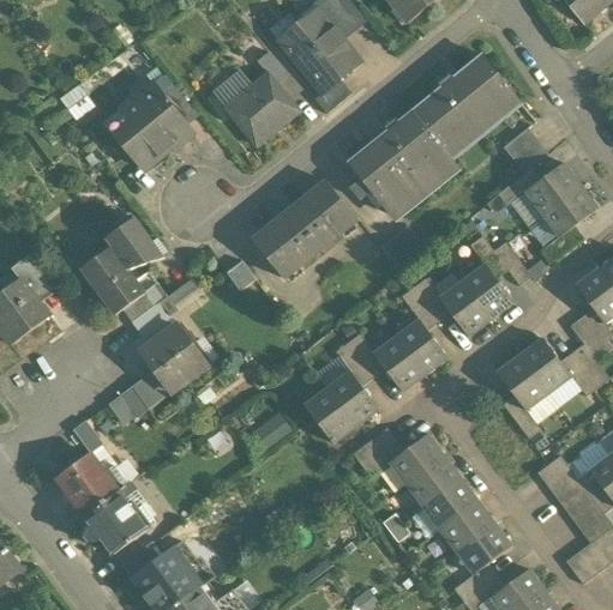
[(370,20),(352,0),(316,0),(314,1),(319,5),(323,8),(348,40),(370,20)]
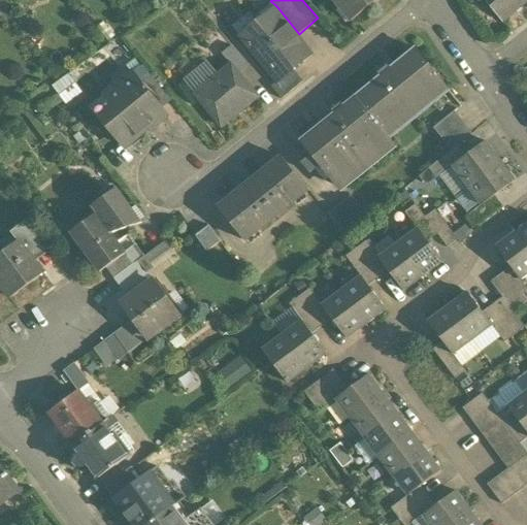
[(333,0),(350,20),(373,0),(333,0)]
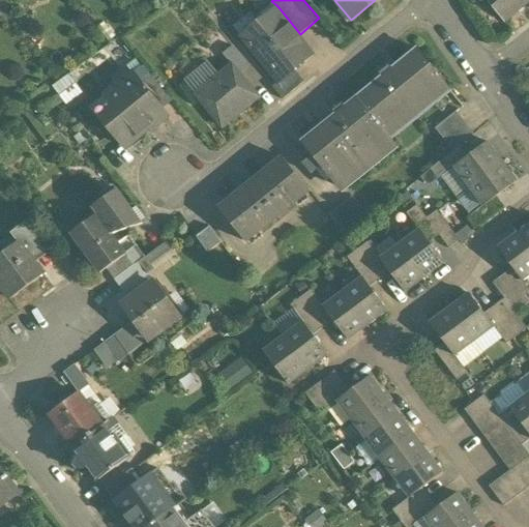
[(486,0),(502,20),(525,0),(486,0)]
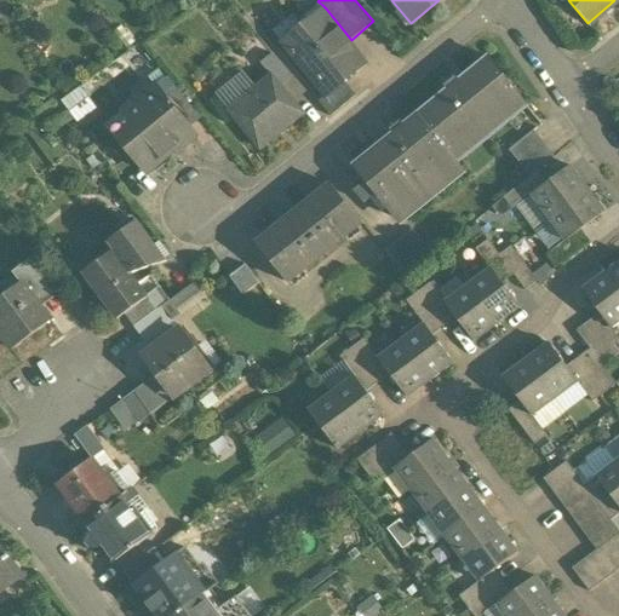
[(351,40),(326,9),(322,5),(279,40),(324,96),(325,98),(348,81),(370,63),(351,40)]
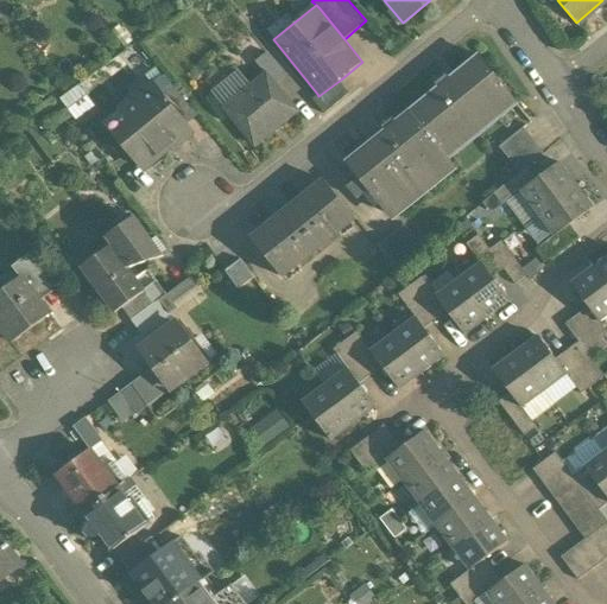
[(284,72),(266,51),(254,61),(264,72),(273,83),(284,72)]
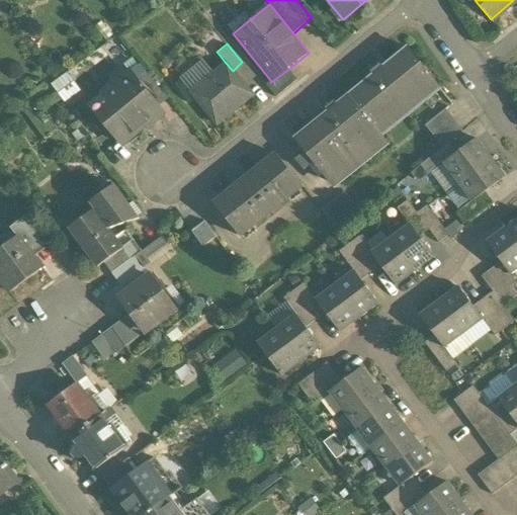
[(379,62),(369,70),(372,74),(349,93),(381,134),(386,130),(383,124),(406,106),(410,111),(411,110),(407,105),(430,87),(434,91),(441,87),(408,47),(382,66),(379,62)]
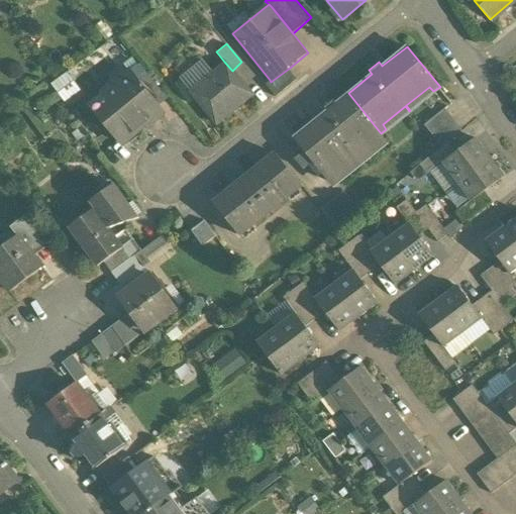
[(224,62),(190,90),(216,122),(251,94),(232,71),(224,62)]
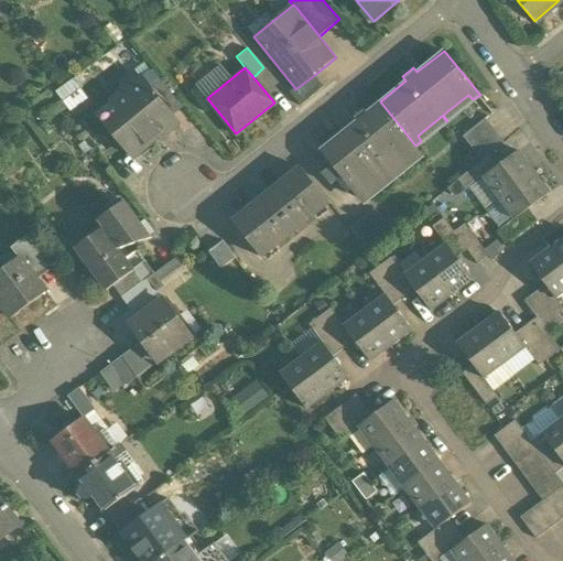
[(294,87),(290,90),(300,104),(325,85),(316,74),(295,89),(294,87)]
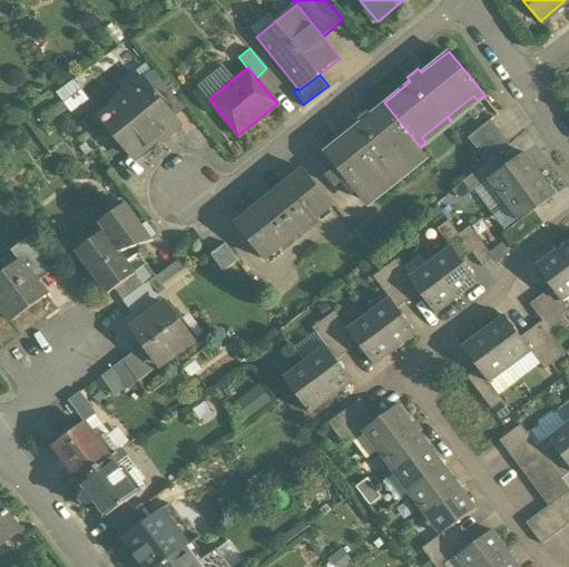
[(54,89),(69,108),(87,95),(71,76),(54,89)]
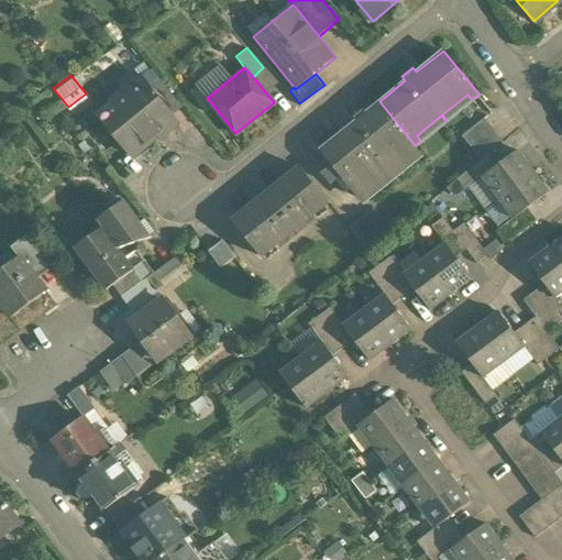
[(149,85),(141,76),(123,90),(131,100),(119,109),(123,116),(110,125),(132,154),(147,142),(144,139),(151,134),(153,138),(163,130),(154,120),(167,109),(149,85)]
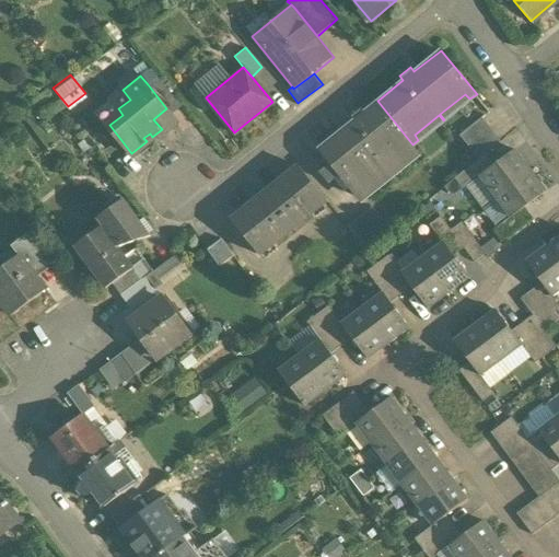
[(176,101),(158,77),(148,84),(166,108),(176,101)]
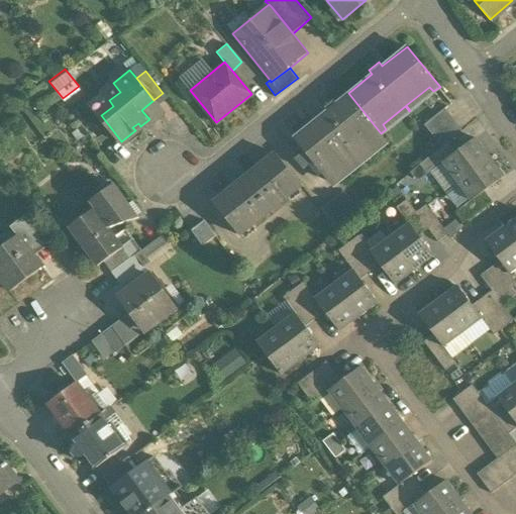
[(60,96),(55,89),(45,95),(50,103),(60,96)]
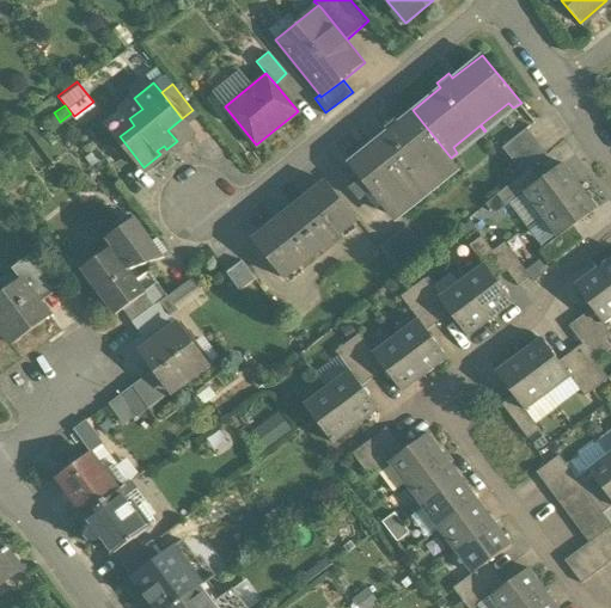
[(451,158),(413,110),(398,122),(395,117),(384,126),(388,130),(348,163),(361,178),(350,186),(359,198),(371,190),(390,214),(454,163),(451,158)]
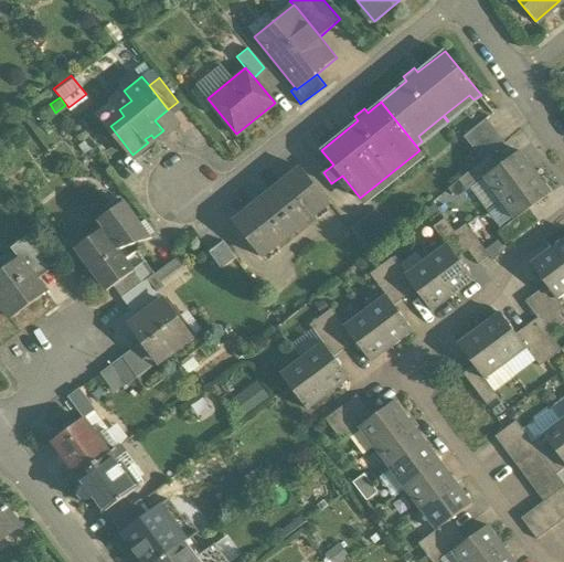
[(50,104),(42,110),(48,118),(55,113),(50,104)]
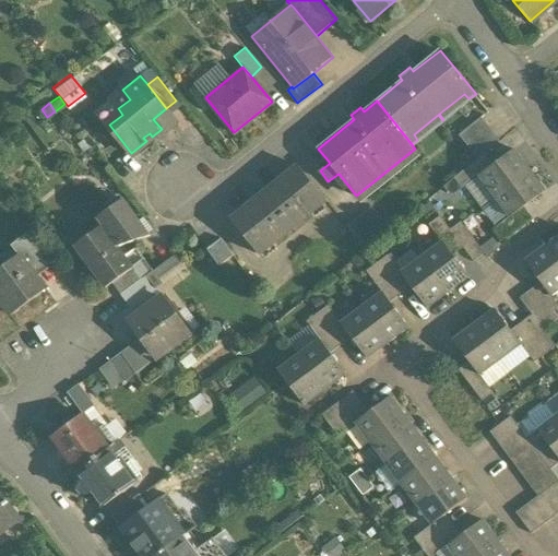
[(479,116),(458,134),(476,157),(483,152),(484,152),(498,140),(479,116)]
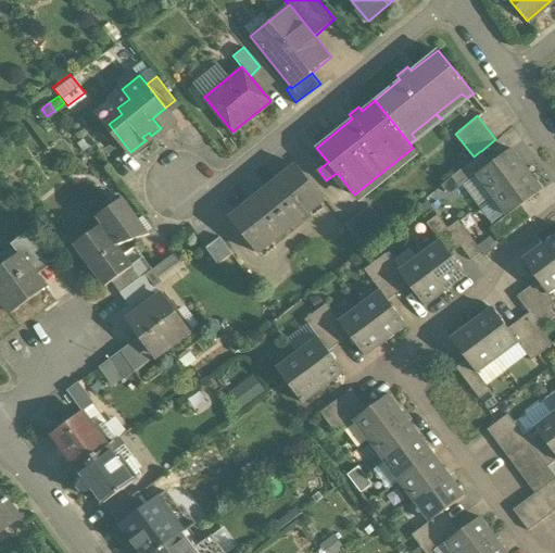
[(489,163),(476,173),(476,174),(491,193),(526,167),(511,147),(489,163)]
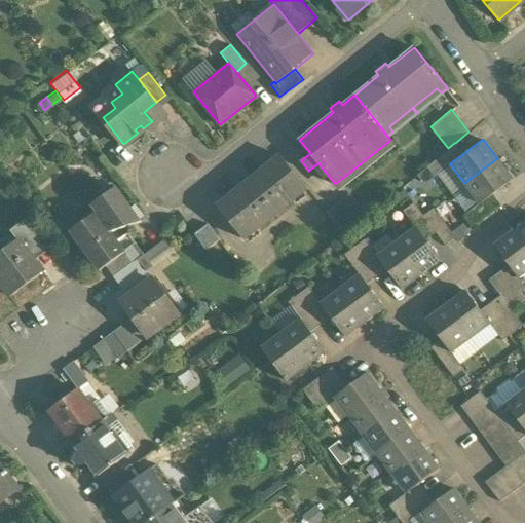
[(448,148),(425,166),(434,176),(450,164),(450,163),(462,154),(455,143),(454,143),(448,148)]
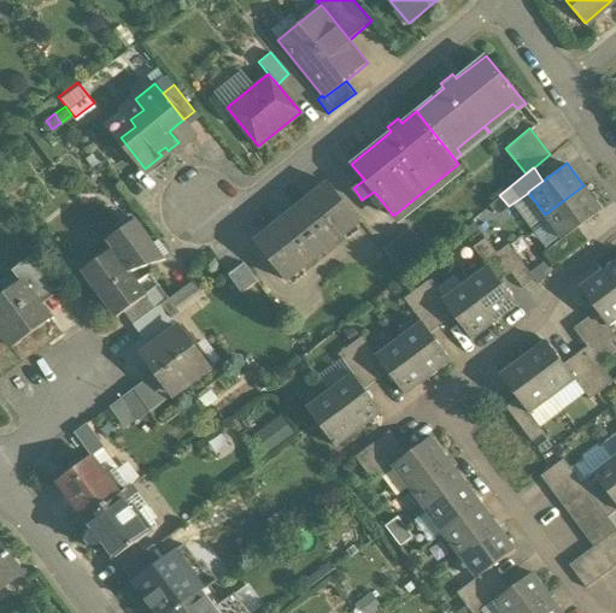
[(359,219),(329,182),(254,241),(285,278),(288,276),(288,277),(300,267),(299,266),(345,231),(345,233),(357,223),(356,222),(359,219)]
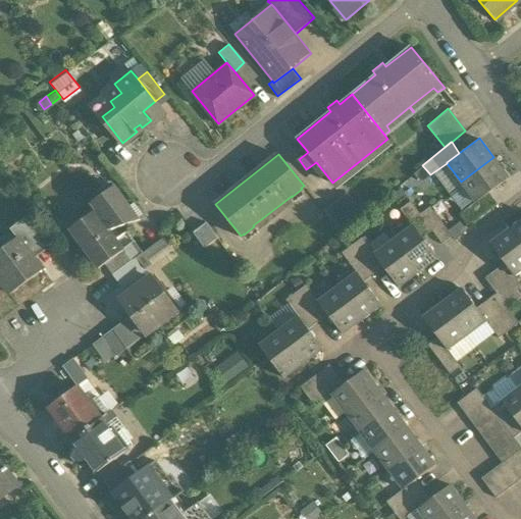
[(493,157),(461,182),(475,201),(488,192),(508,176),(493,157)]
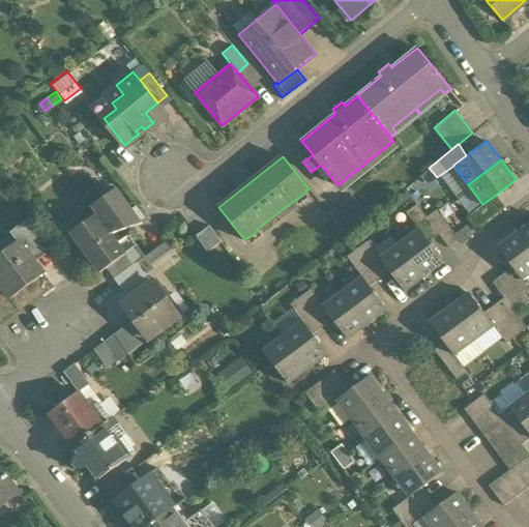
[(142,223),(117,187),(92,205),(100,217),(112,232),(142,223)]
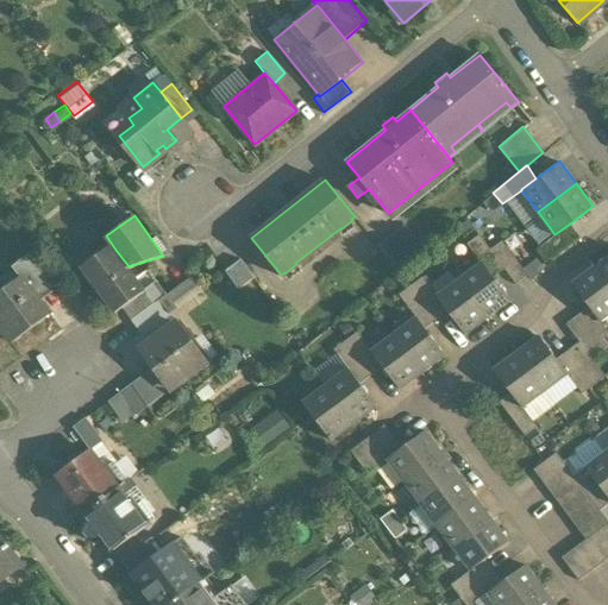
[(570,224),(555,234),(536,249),(544,260),(578,235),(570,224)]
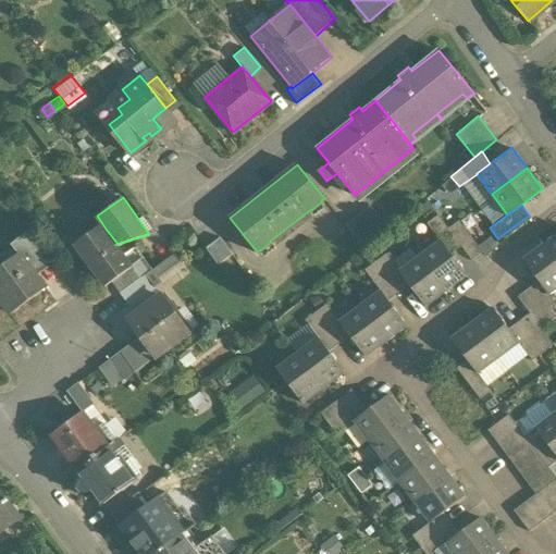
[(447,228),(437,213),(427,222),(440,239),(451,253),(460,245),(447,228)]
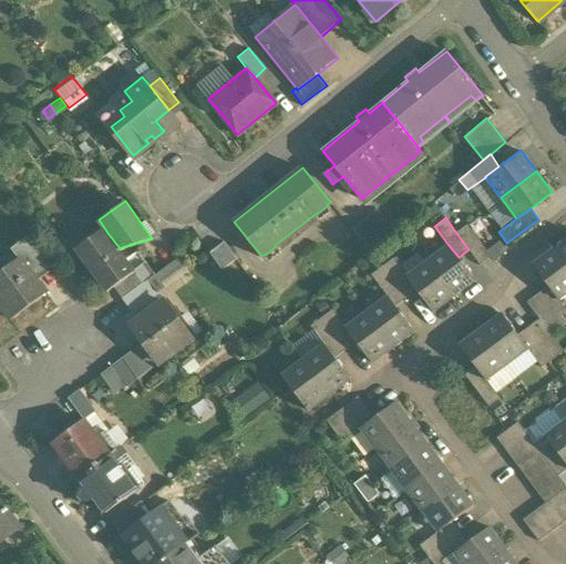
[(491,255),(466,224),(455,232),(469,249),(480,264),(491,255)]
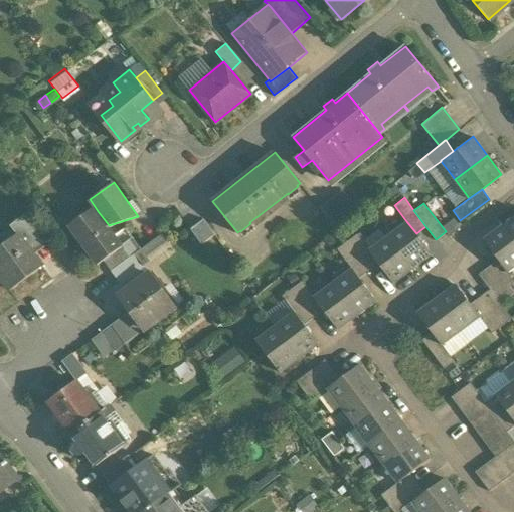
[(109,225),(98,211),(71,230),(96,264),(102,260),(122,244),(131,256),(133,254),(140,248),(125,227),(115,234),(109,225)]
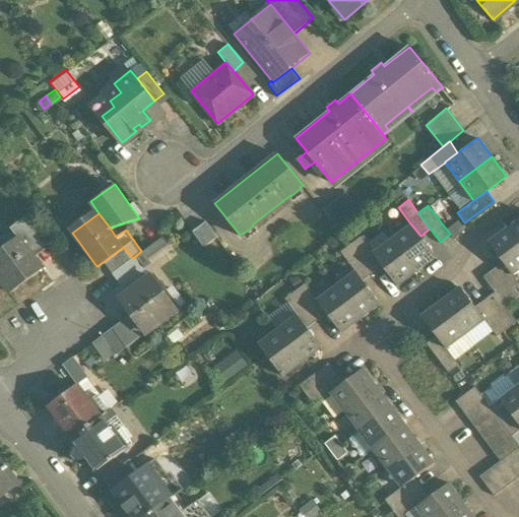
[(49,247),(25,215),(9,228),(11,231),(15,227),(21,235),(18,237),(34,258),(49,247)]
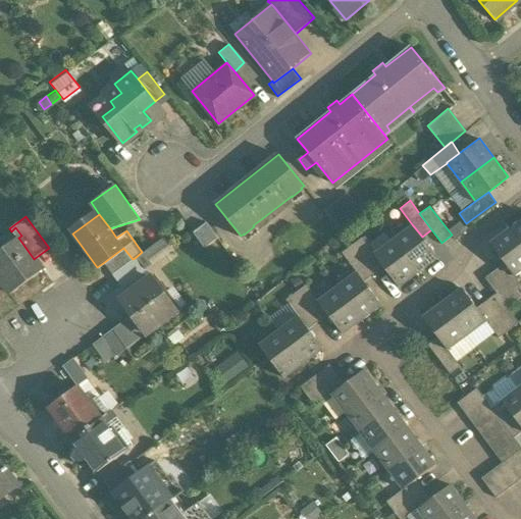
[(520,217),(509,227),(520,244),(520,217)]
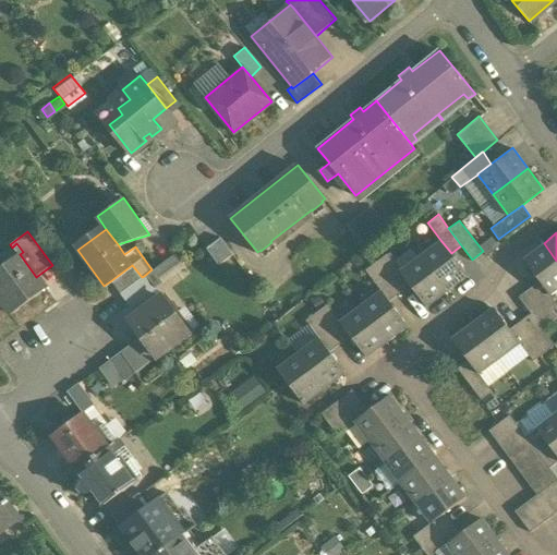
[(219,237),(207,246),(219,263),(232,253),(219,237)]
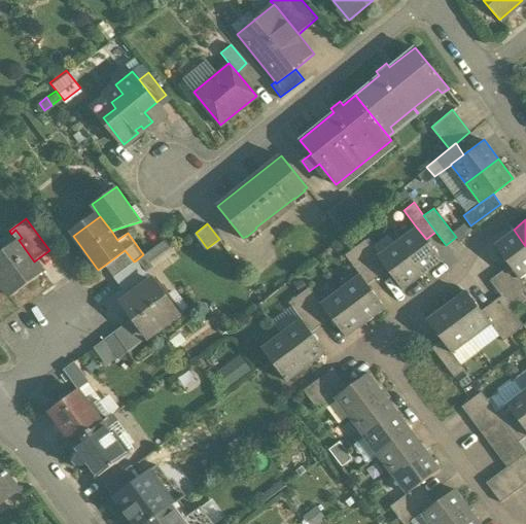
[(416,226),(396,241),(421,274),(423,272),(441,259),(436,254),(433,249),(426,239),(416,226)]
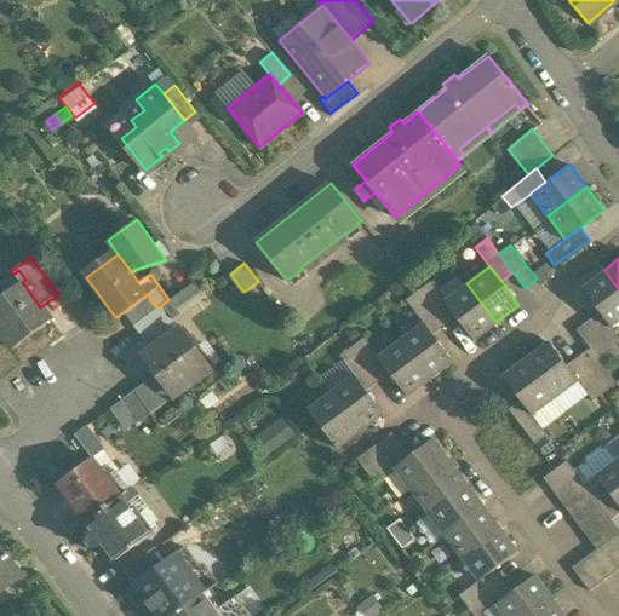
[(618,320),(618,289),(605,270),(582,287),(599,311),(611,326),(618,320)]
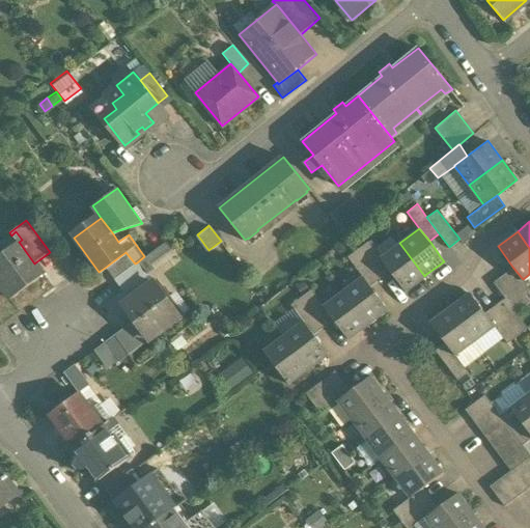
[(137,262),(143,271),(172,248),(166,241),(144,256),(137,262)]
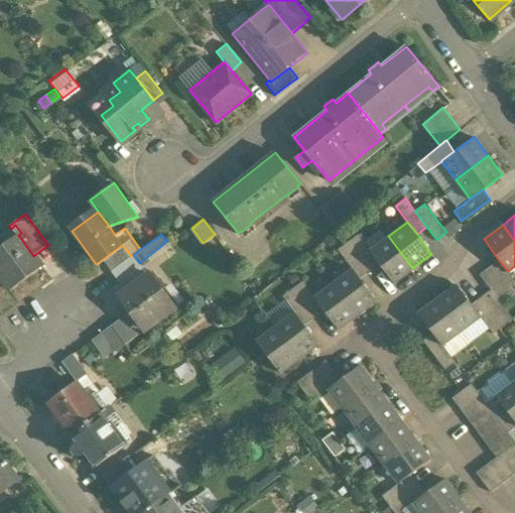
[(379,263),(369,250),(357,234),(347,241),(369,270),(379,263)]
